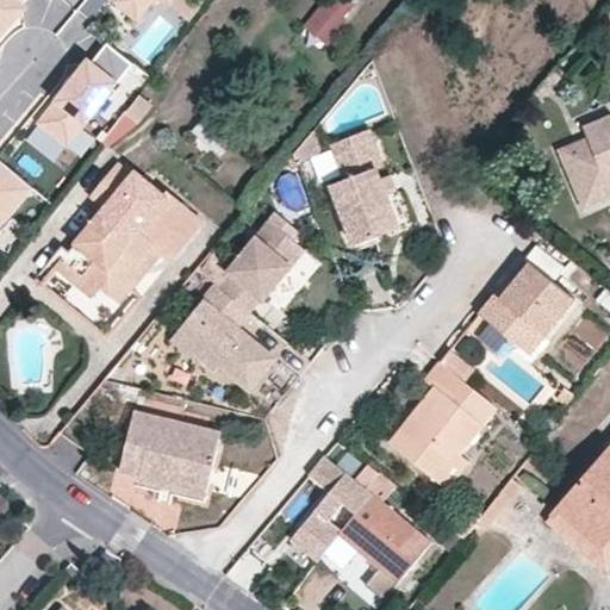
[(26,0),(0,0),(0,38),(24,12),(23,5),(26,0)]
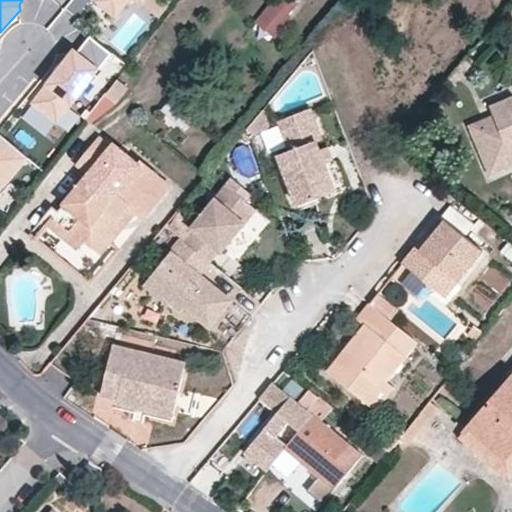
[(144,0),(94,0),(93,1),(114,18),(129,0),(135,0),(141,5),(144,0)]
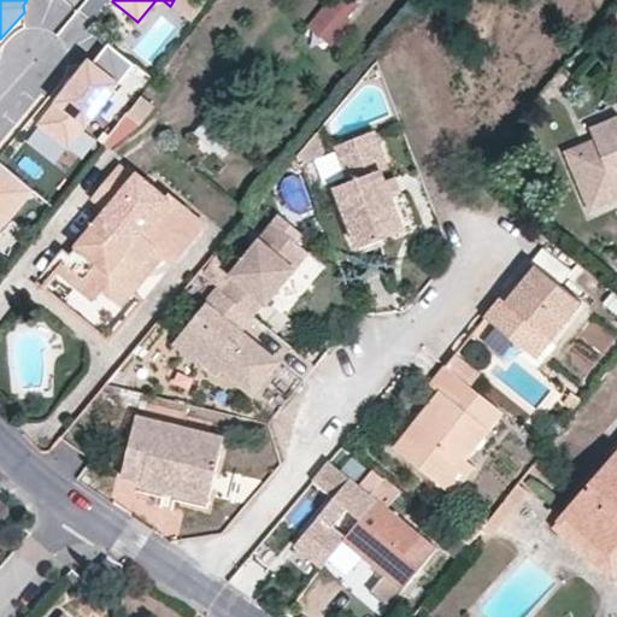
[(310,31),(331,50),(352,24),(348,22),(360,6),(353,0),(342,0),(334,11),(329,7),(310,31)]
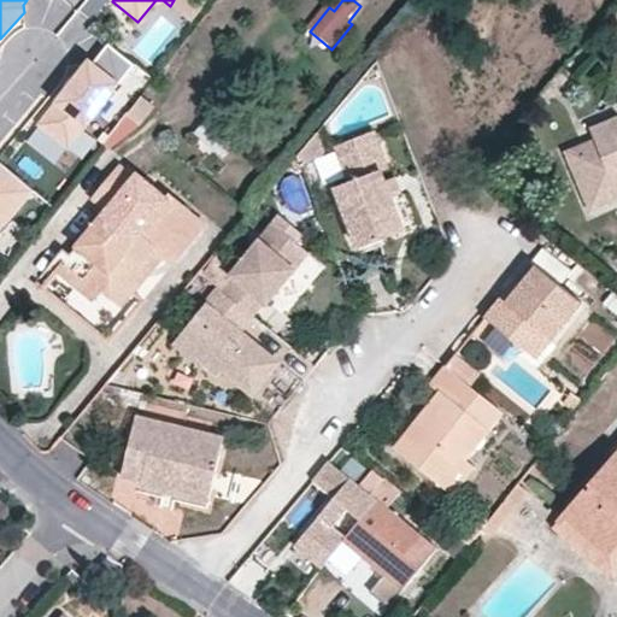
[(68,148),(134,64),(107,43),(93,62),(88,58),(36,123),(68,148)]
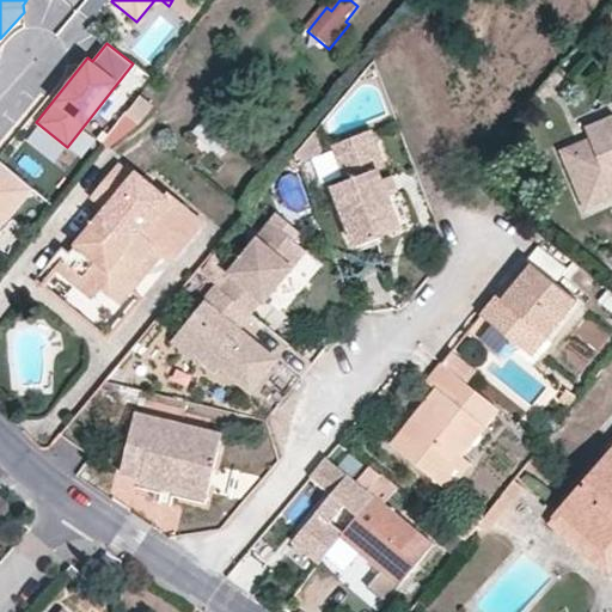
[(140,93),(103,141),(109,147),(139,123),(153,104),(140,93)]
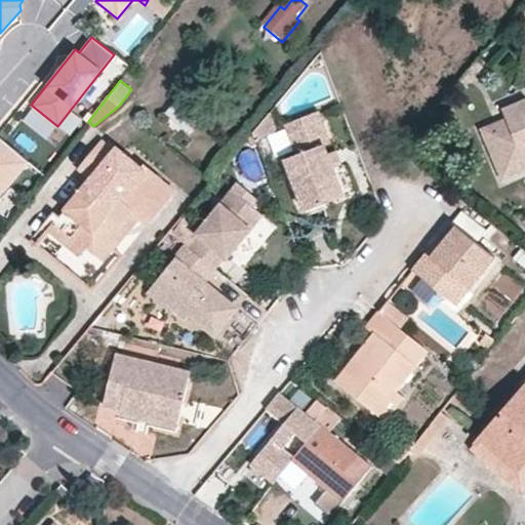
[(163,116),(189,128),(198,110),(172,96),(163,116)]
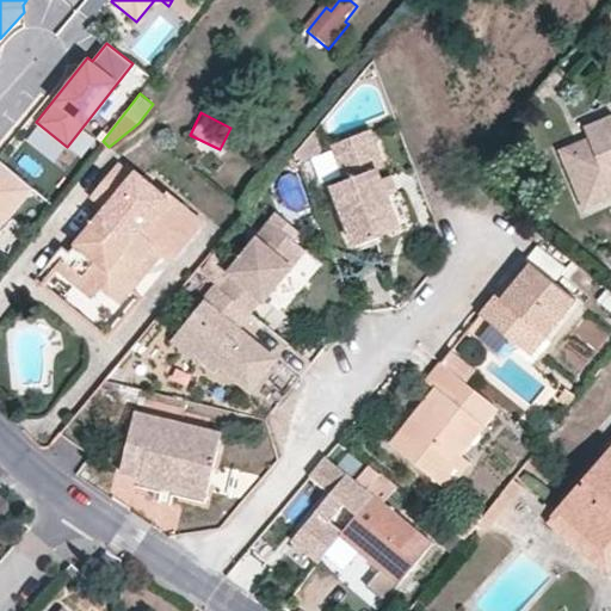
[(610,119),(588,130),(593,141),(606,171),(610,168),(610,119)]
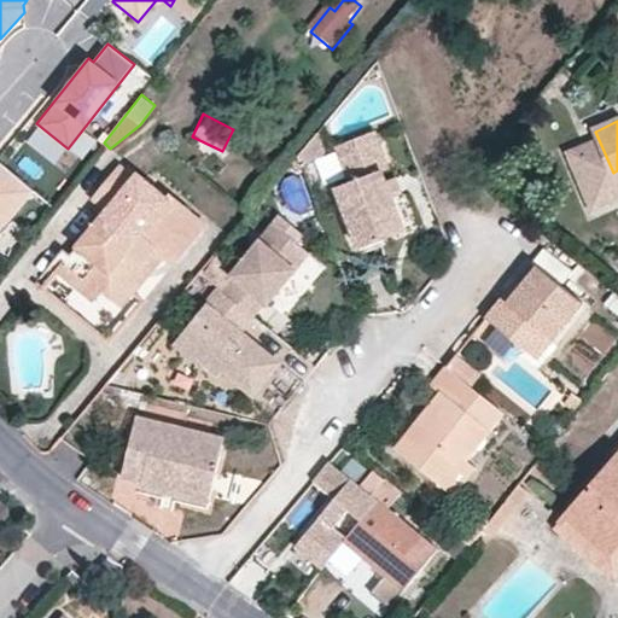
[(394,193),(386,197),(380,184),(388,180),(383,169),(390,167),(374,129),(337,145),(351,180),(338,186),(363,245),(407,226),(394,193)]
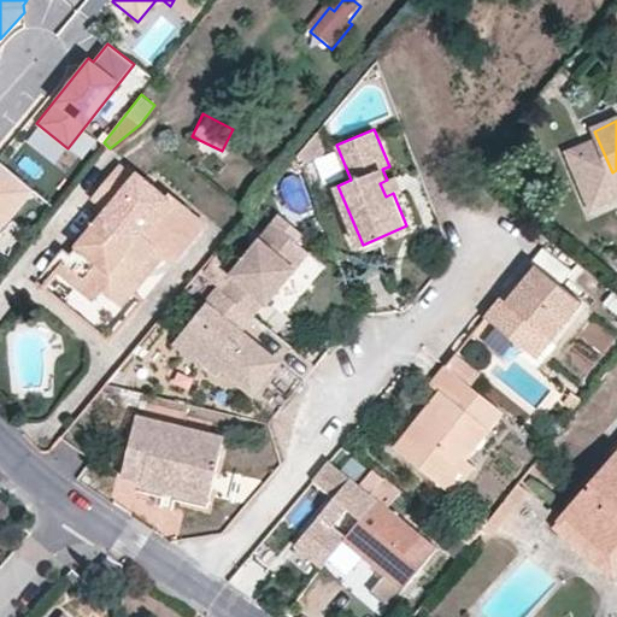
[(322,151),(316,135),(298,157),(301,165),(321,157),(322,151)]
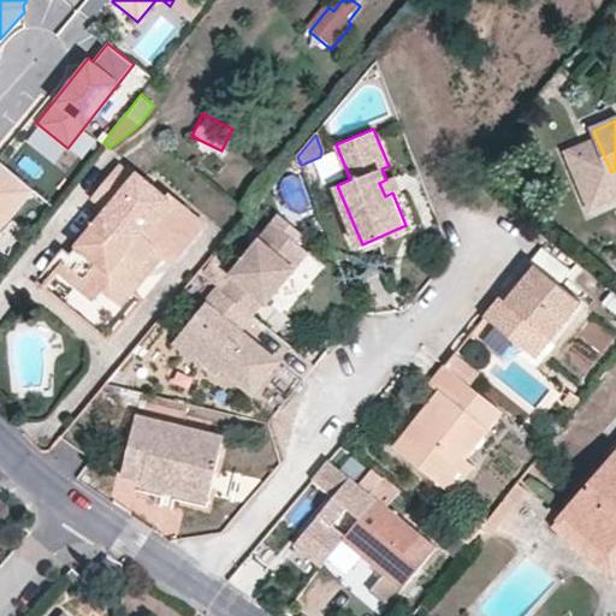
[(615,170),(611,172),(598,142),(568,155),(594,214),(615,203),(615,170)]
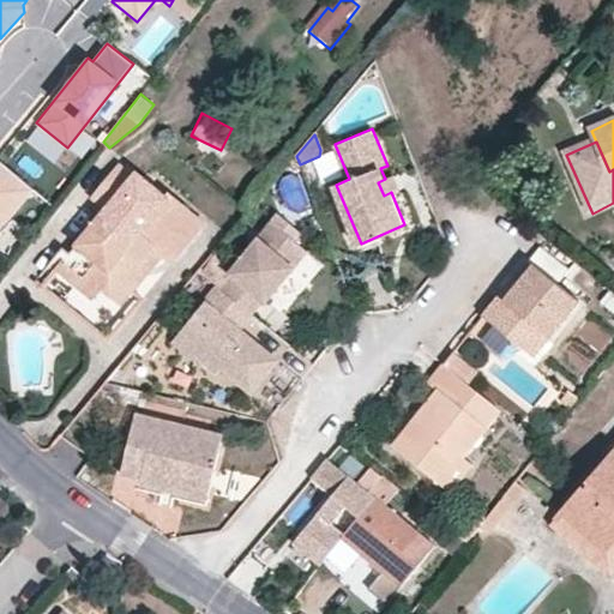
[(0,229),(35,188),(0,160),(0,229)]
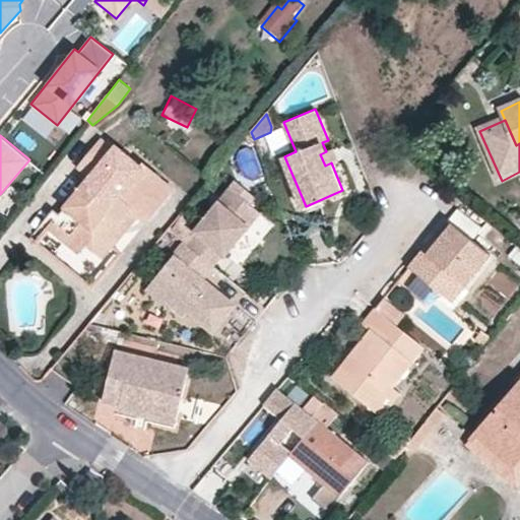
[(76,168),(88,177),(47,228),(77,254),(86,245),(104,259),(124,234),(138,218),(144,223),(175,188),(141,160),(138,164),(122,151),(120,153),(101,137),(76,168)]
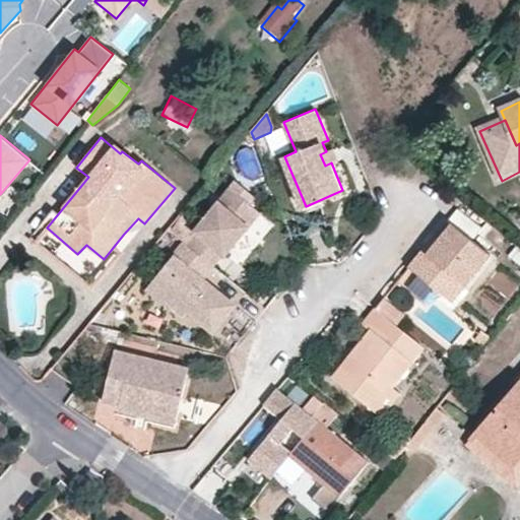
[(325,166),(331,163),(338,159),(333,148),(326,151),(320,154),(325,166)]
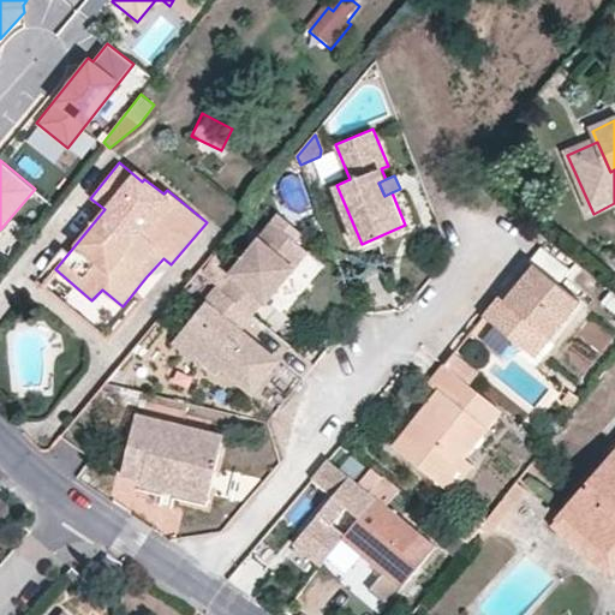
[(304,230),(282,212),(231,274),(233,276),(222,290),(251,315),(262,303),(264,304),(269,298),(287,278),(309,252),(294,242),(304,230)]
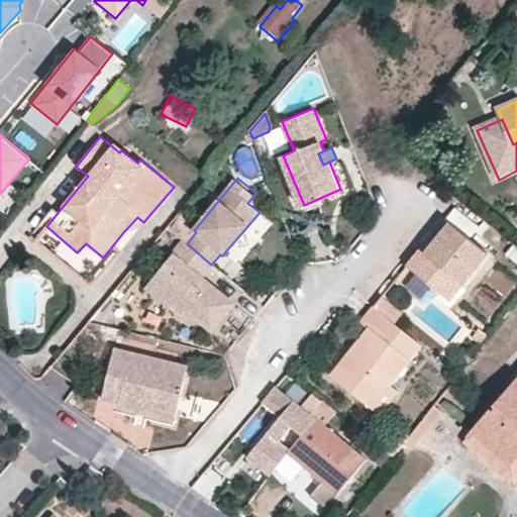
[(194,230),(178,216),(168,228),(183,241),(187,243),(196,232),(194,230)]
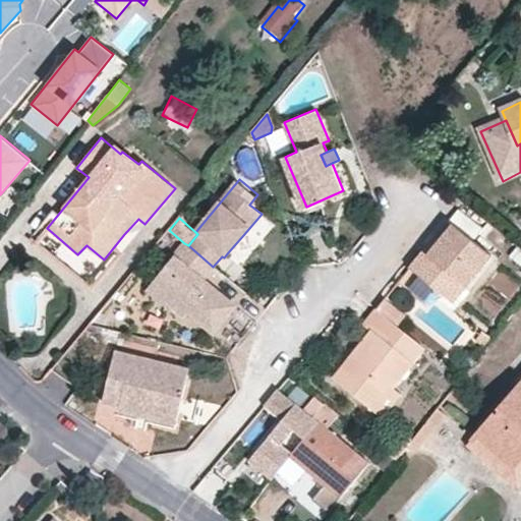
[(454,225),(449,221),(424,251),(429,254),(454,225)]
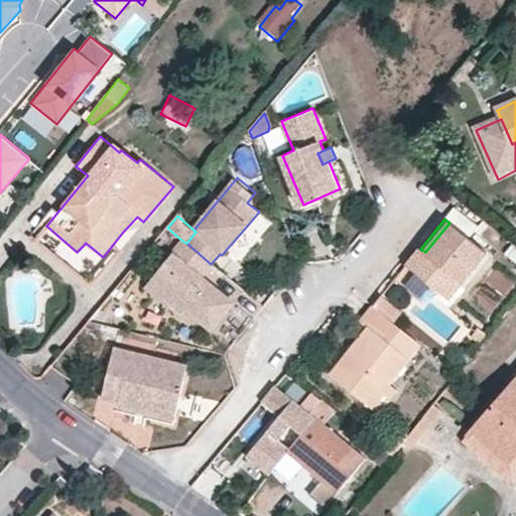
[(406,266),(446,301),(486,253),(449,223),(425,252),(420,249),(406,266)]
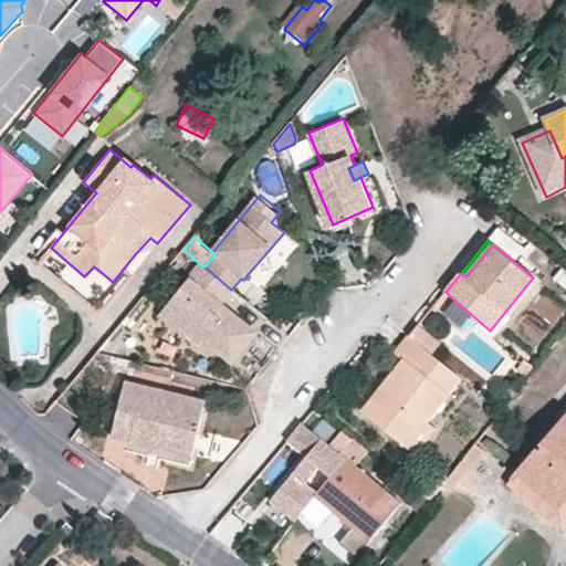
[(278,266),(264,255),(248,274),(262,285),(278,266)]
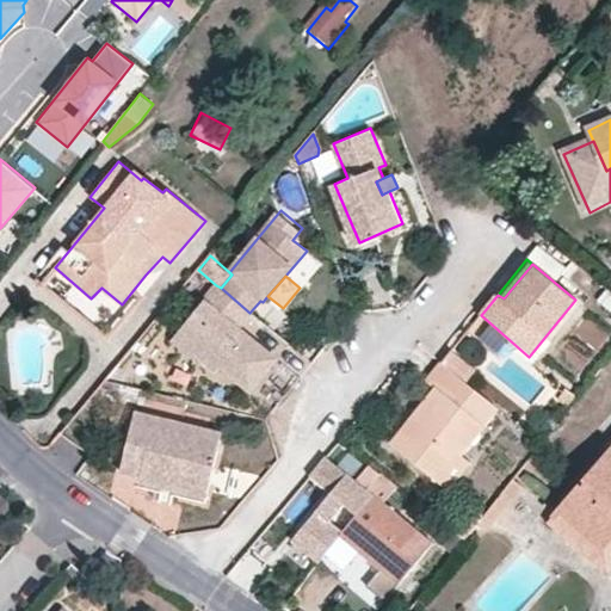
[(245,335),(238,345),(229,338),(236,329),(250,313),(221,288),(216,285),(179,332),(205,353),(199,360),(213,372),(217,366),(248,393),(276,362),(245,335)]
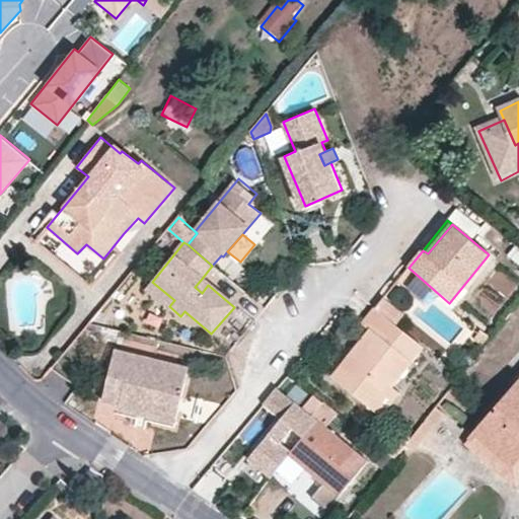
[(195,287),(202,293),(208,285),(201,280),(195,287)]
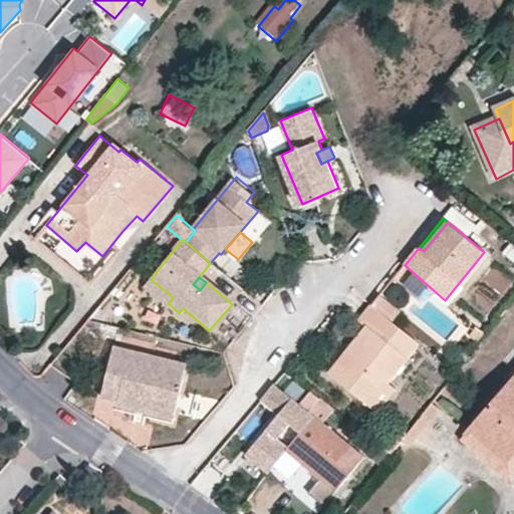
[(151,279),(144,288),(166,306),(168,303),(173,297),(151,279)]
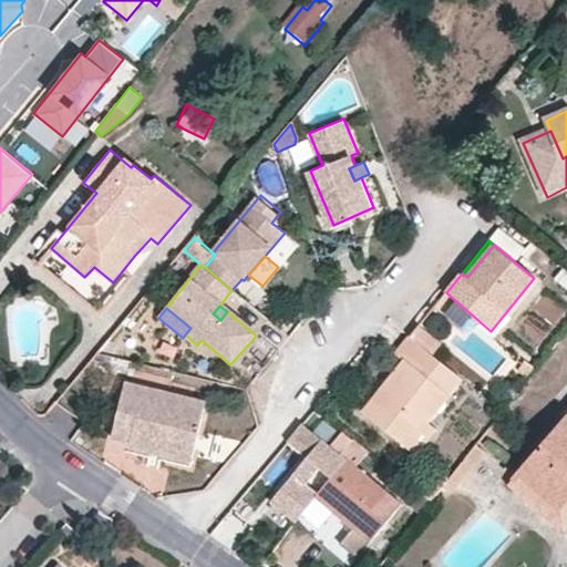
[(395,353),(405,361),(364,411),(405,446),(426,421),(460,379),(409,337),(395,353)]
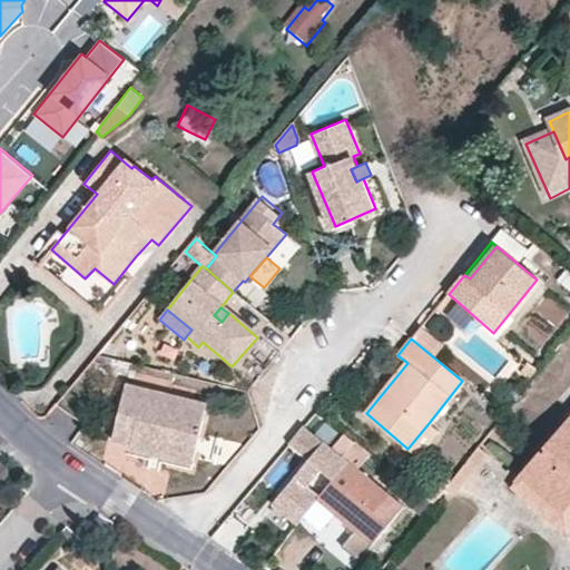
[(129,442),(133,433),(169,443),(166,458),(189,463),(204,408),(168,397),(129,387),(125,385),(111,438),(129,442)]
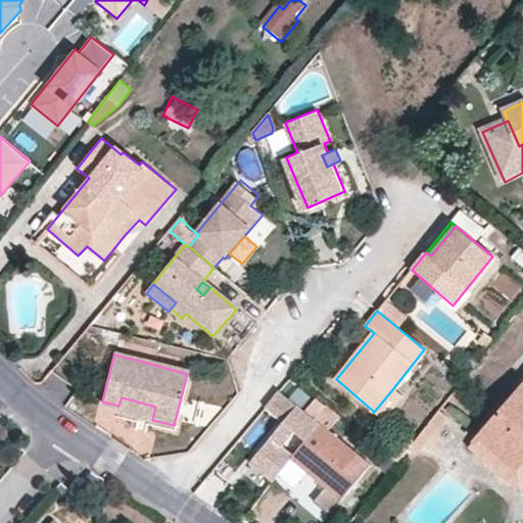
[(522,384),(478,436),(516,468),(522,460),(522,384)]
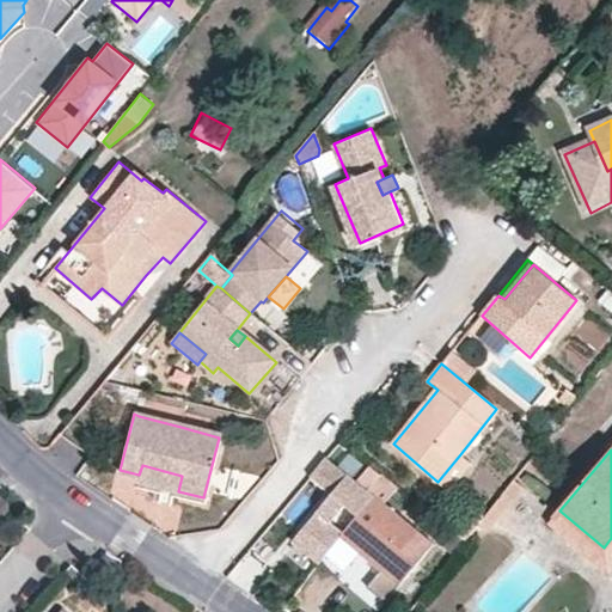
[(438,482),(448,490),(471,463),(460,454),(438,482)]
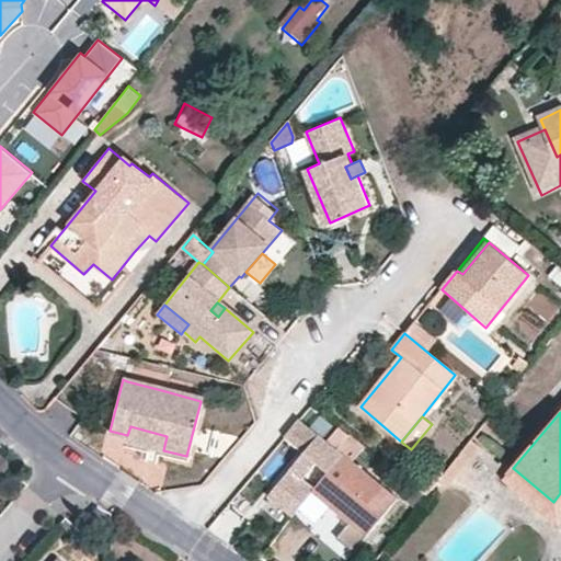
[(338,449),(300,419),(285,438),(304,454),(268,496),(294,517),(312,492),(317,485),(307,478),(318,464),(328,471),(342,455),(336,450),(338,449)]
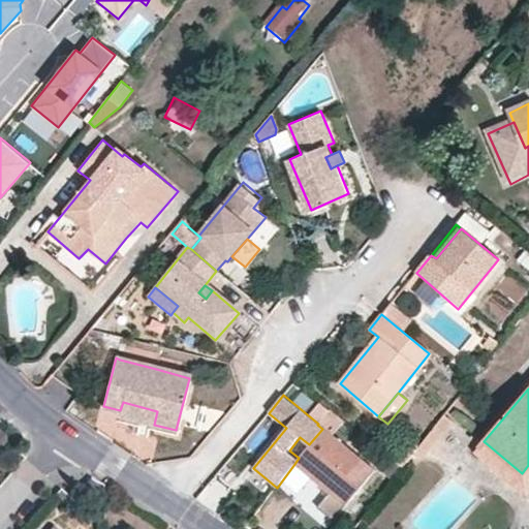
[(120,410),(119,414),(154,425),(157,411),(123,402),(120,410)]
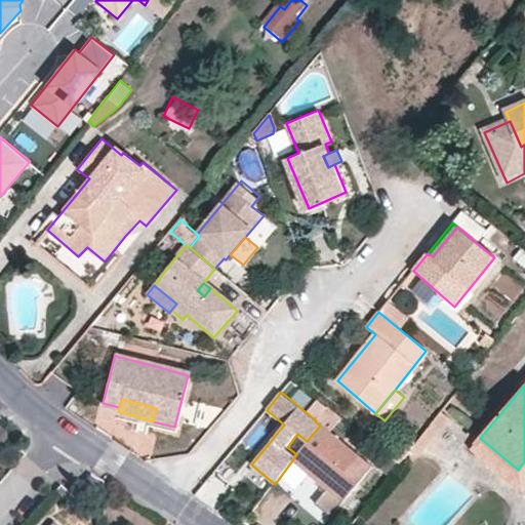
[(296,454),(292,460),(327,489),(315,503),(331,516),(371,466),(330,433),(341,418),(326,406),(316,420),(315,421),(320,426),(307,441),(296,454)]
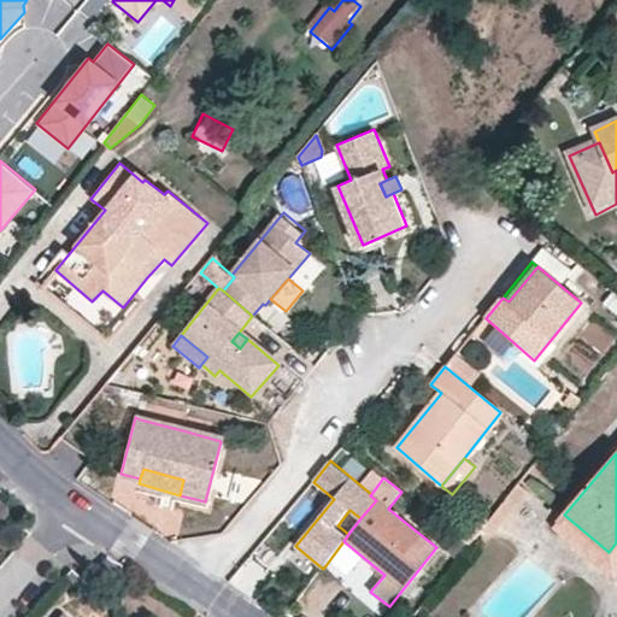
[(517,486),(487,523),(485,527),(494,533),(527,492),(517,486)]
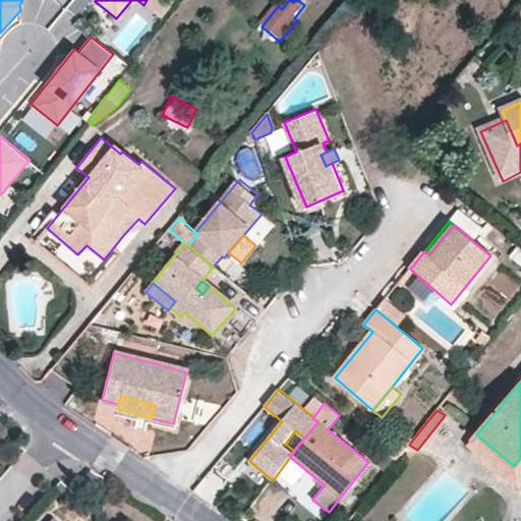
[(520,458),(514,466),(476,435),(466,446),(517,490),(520,485),(520,458)]
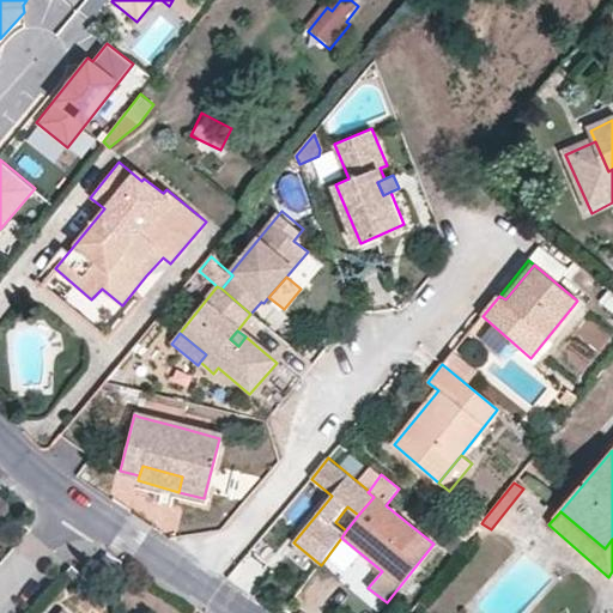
[(293,538),(274,523),(256,545),(274,560),(293,538)]
